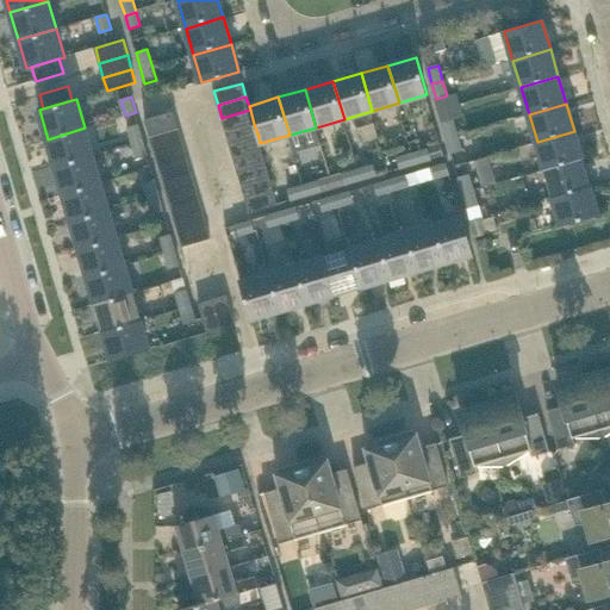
[(225,132),(254,124),(250,110),(222,118),(225,132)]
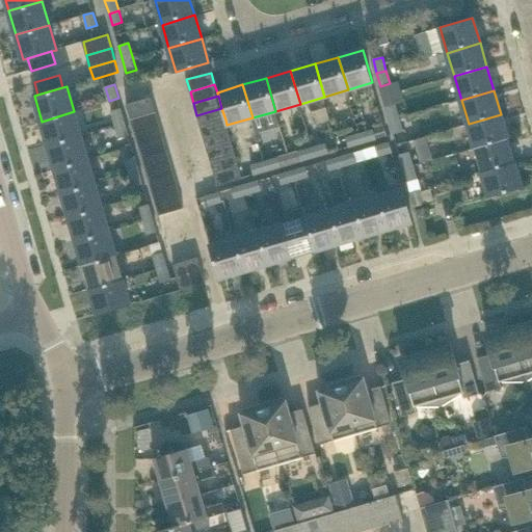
[(150,99),(152,99),(151,97),(127,104),(131,118),(156,112),(155,110),(153,111),(150,99)]
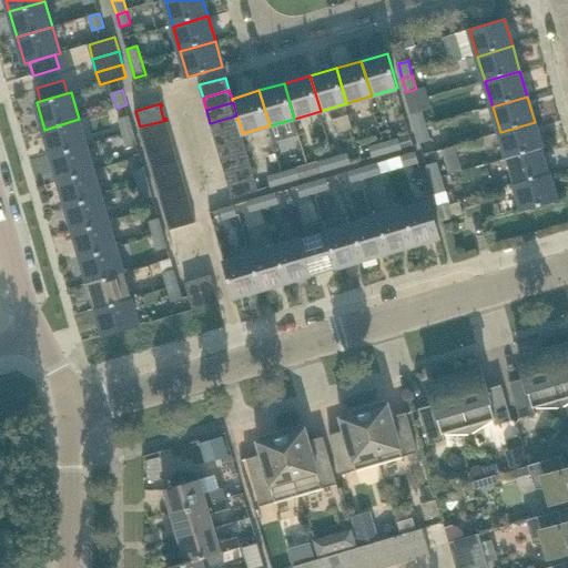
[(417,129),(426,125),(423,111),(413,114),(417,129)]
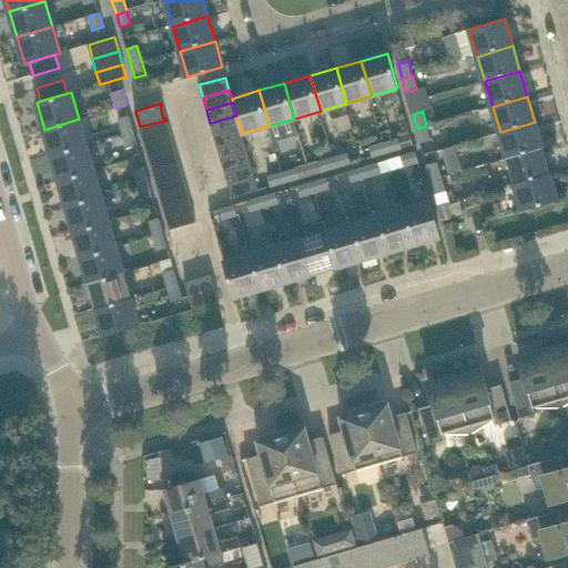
[(123,132),(133,129),(130,115),(120,119),(123,132)]
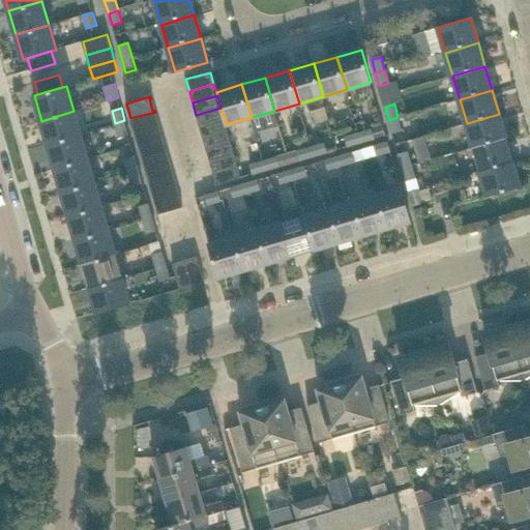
[(200,126),(225,119),(221,108),(196,115),(200,126)]
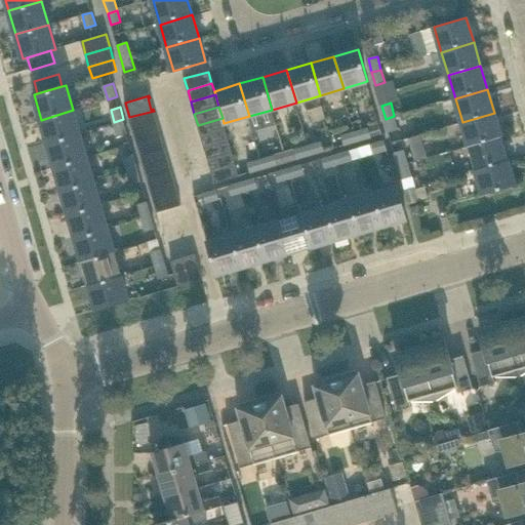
[(47,142),(79,132),(73,110),(41,120),(47,142)]
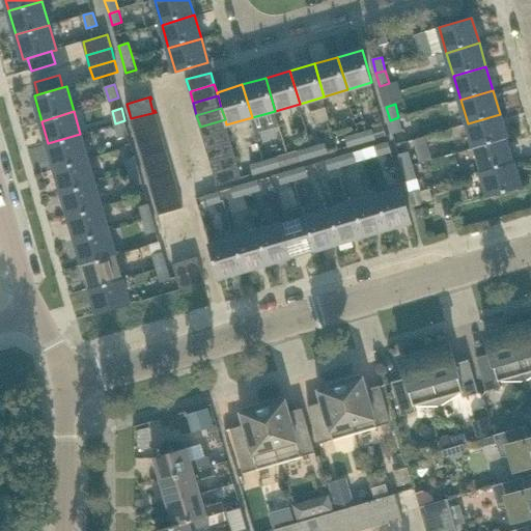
[(135,132),(159,124),(156,112),(131,119),(135,132)]
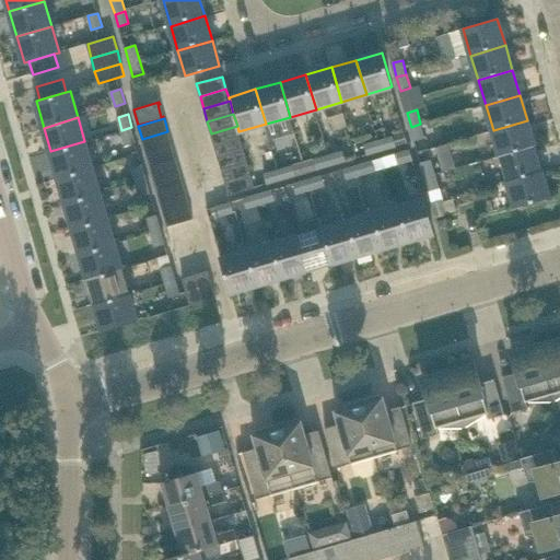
[(500,156),(534,147),(527,120),(493,130),(500,156)]
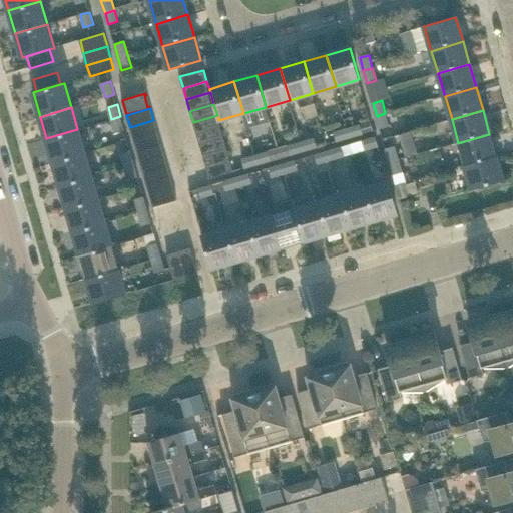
[(385,113),(377,116),(380,129),(389,127),(385,113)]
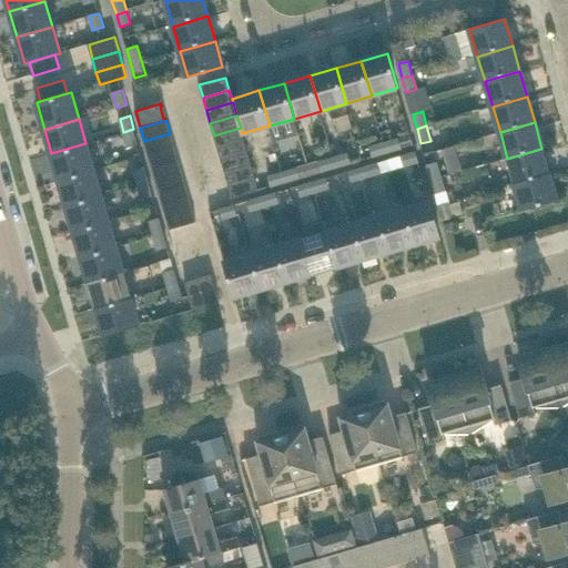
[(244,140),(242,133),(241,128),(214,135),(217,148),(244,140)]
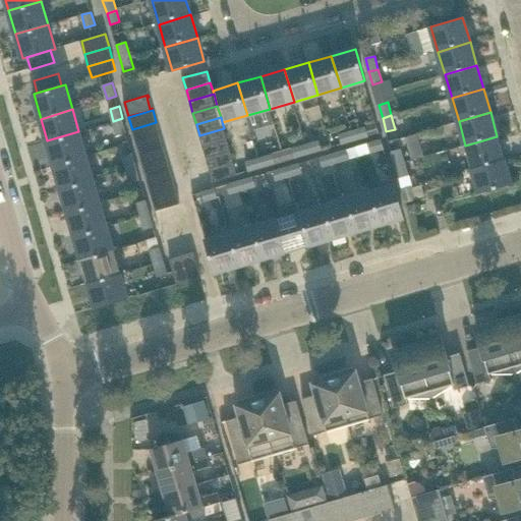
[(122,118),(113,121),(117,135),(126,132),(122,118)]
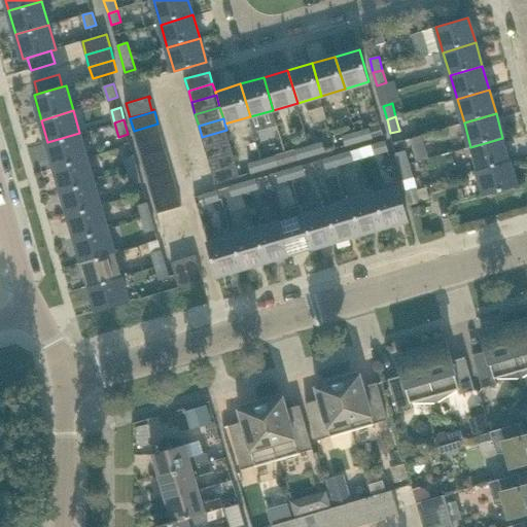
[(137,141),(161,135),(157,124),(134,131),(137,141)]
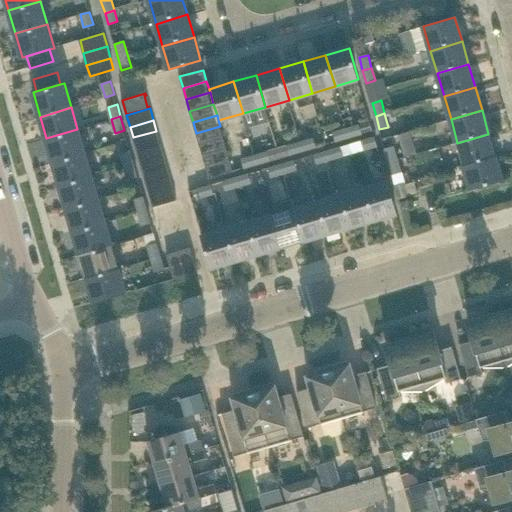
[(347,128),(350,138),(362,134),(359,125),(347,128)]
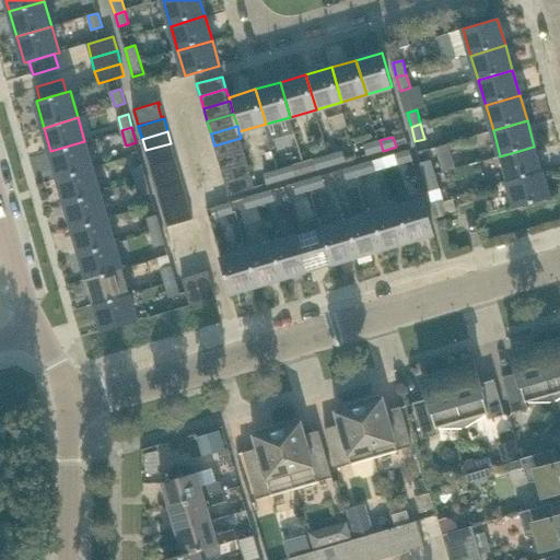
[(218,158),(244,150),(241,138),(214,146),(218,158)]
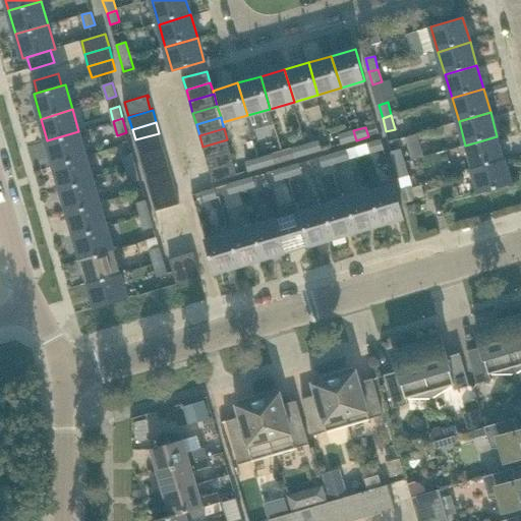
[(342,145),(356,140),(353,130),(339,134),(342,145)]
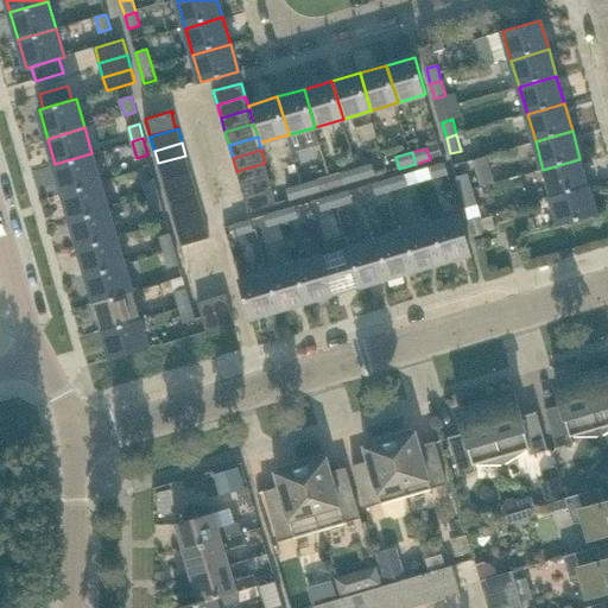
[(63,192),(100,182),(92,153),(55,164),(63,192)]
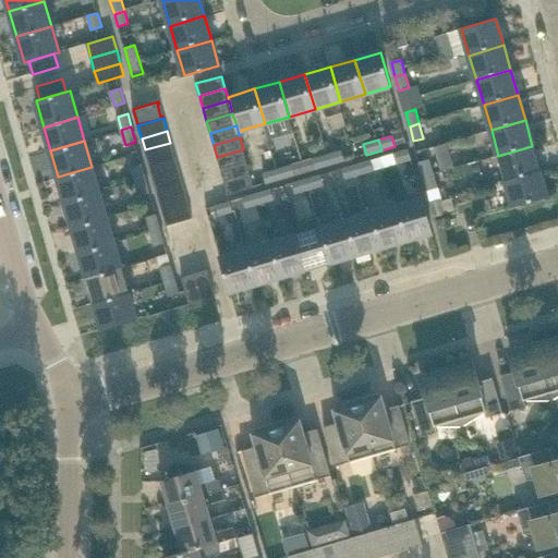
[(148,162),(174,155),(170,143),(145,149),(148,162)]
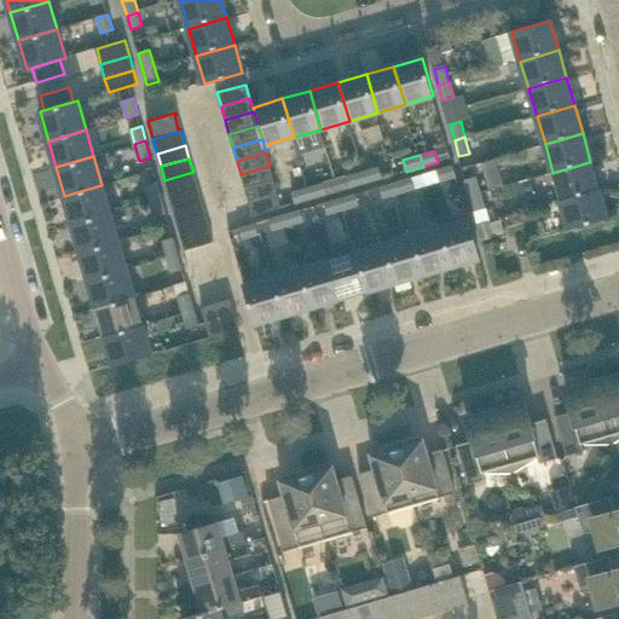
[(561,200),(599,189),(590,162),(553,173),(561,200)]
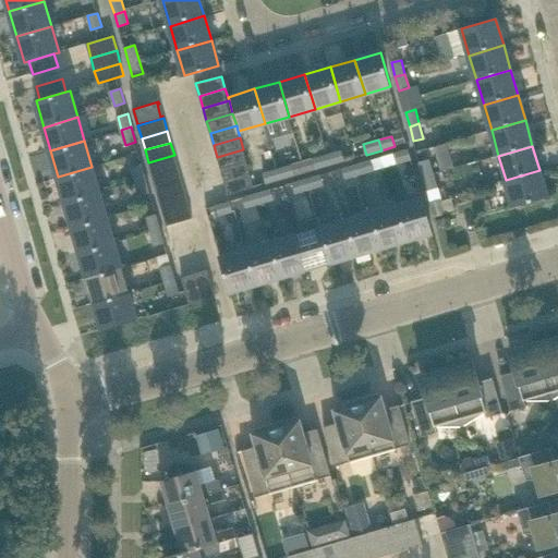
[(221,170),(246,162),(243,149),(217,157),(221,170)]
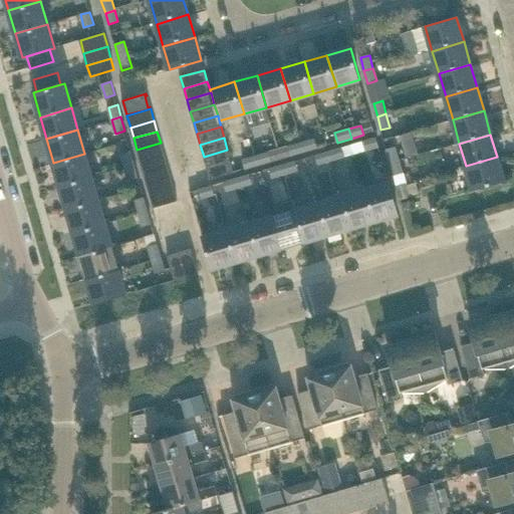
[(365,151),(378,147),(376,138),(363,142),(365,151)]
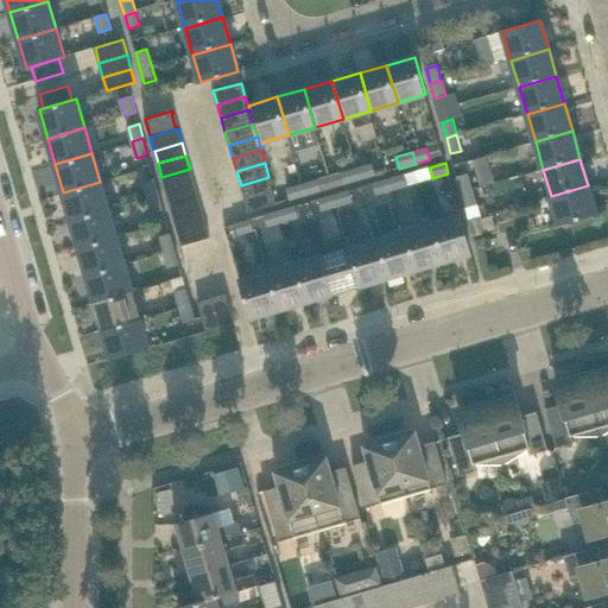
[(358,169),(361,179),(375,175),(373,164),(358,169)]
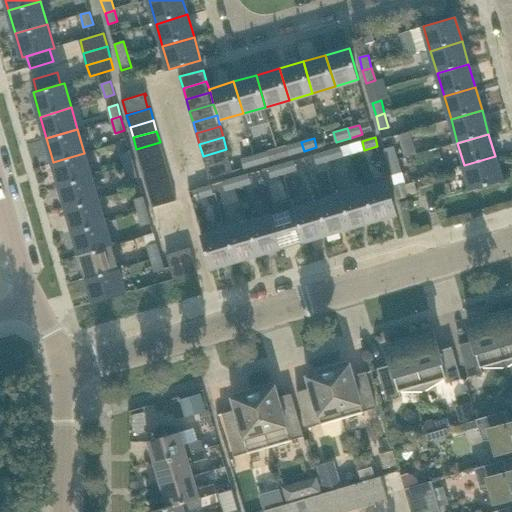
[(139,160),(163,153),(160,142),(136,149),(139,160)]
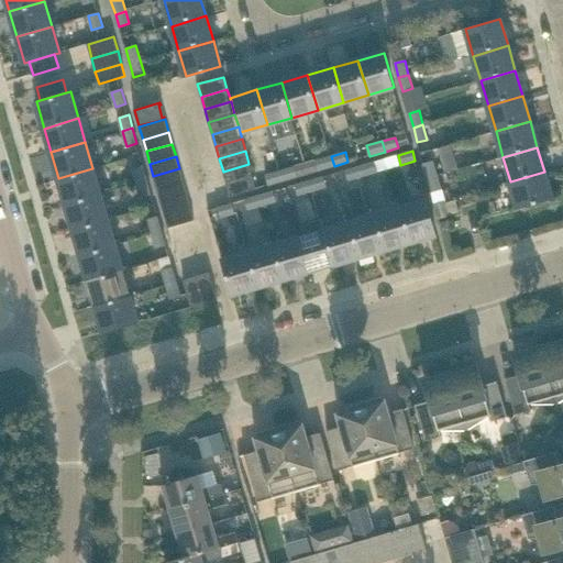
[(318,170),(334,166),(331,156),(316,161),(318,170)]
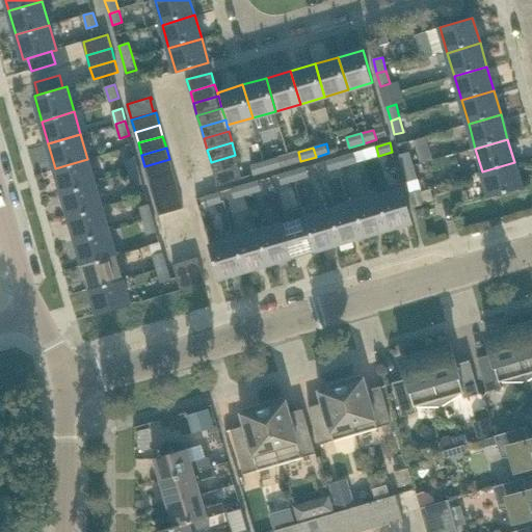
[(341,157),(343,166),(356,162),(354,153),(341,157)]
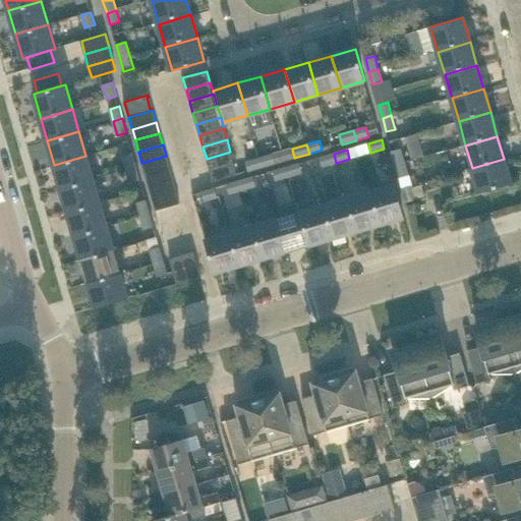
[(396,166),(405,163),(401,150),(392,152),(396,166)]
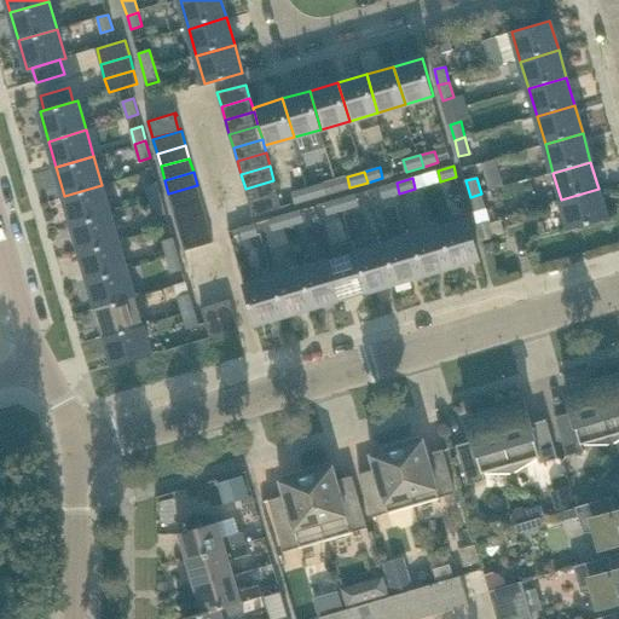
[(249,202),(278,194),(273,180),(246,189),(249,202)]
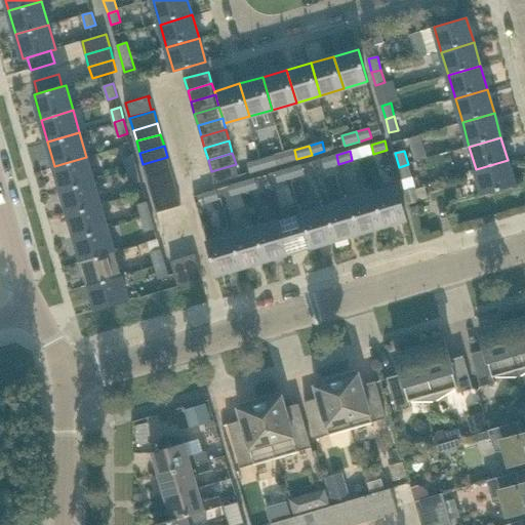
[(128,171),(137,168),(133,154),(125,157),(128,171)]
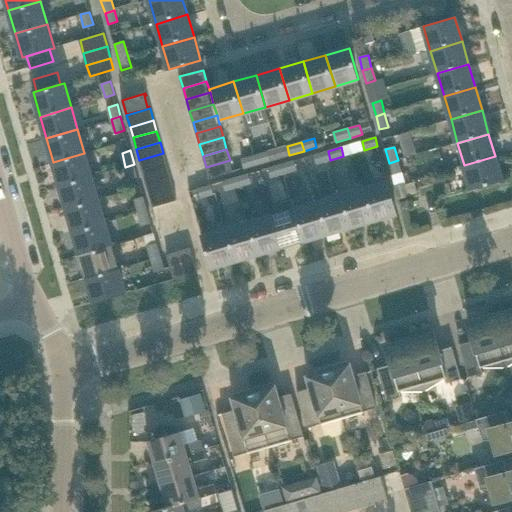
[(317,163),(330,160),(328,151),(315,154),(317,163)]
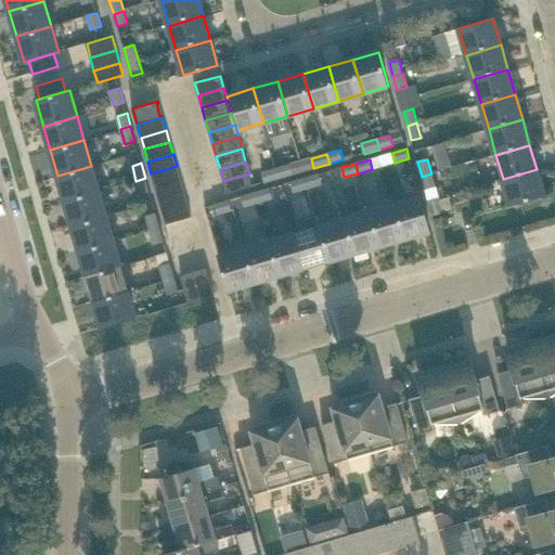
[(276,169),(280,179),(293,175),(289,165),(276,169)]
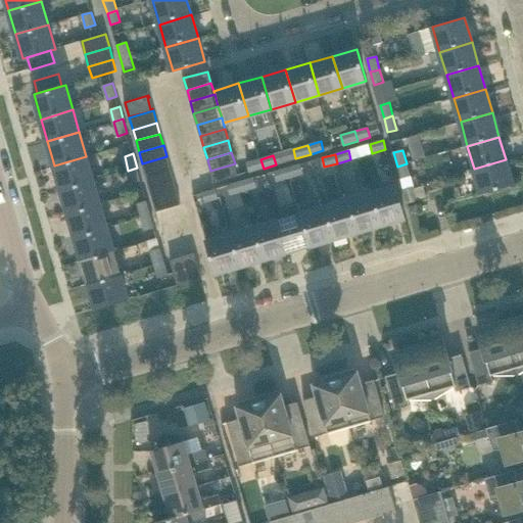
[(61,190),(93,181),(86,156),(54,165),(61,190)]
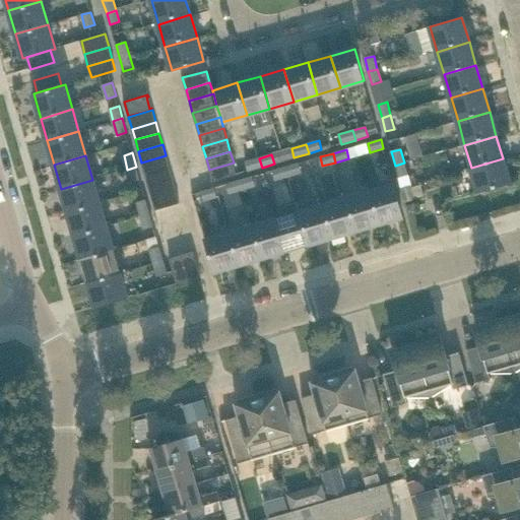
[(145,174),(169,168),(166,155),(141,163),(145,174)]
